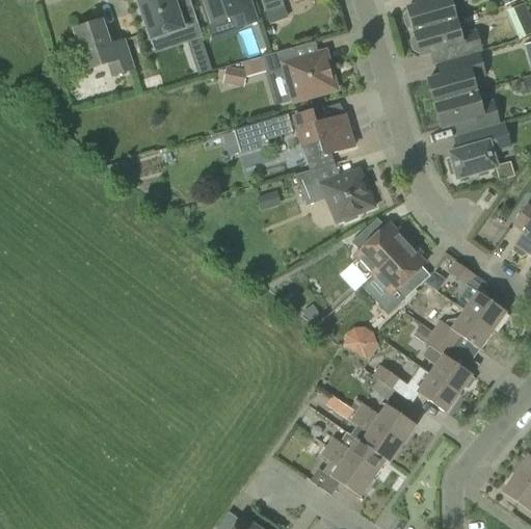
[(179,10),(176,0),(138,0),(151,37),(175,30),(180,43),(202,35),(192,6),(179,10)]
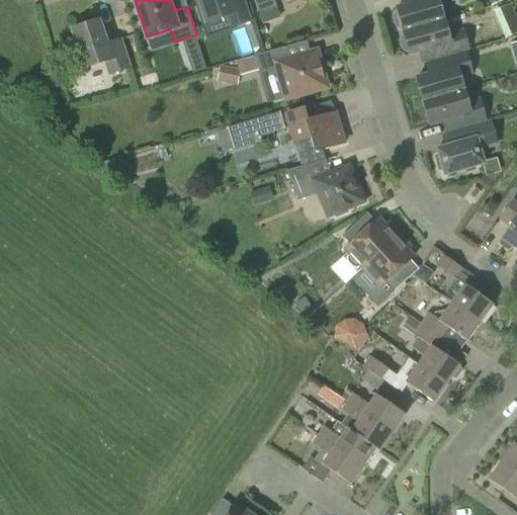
[(195,0),(201,18),(205,17),(207,21),(226,14),(230,26),(253,18),(246,0),(195,0)]
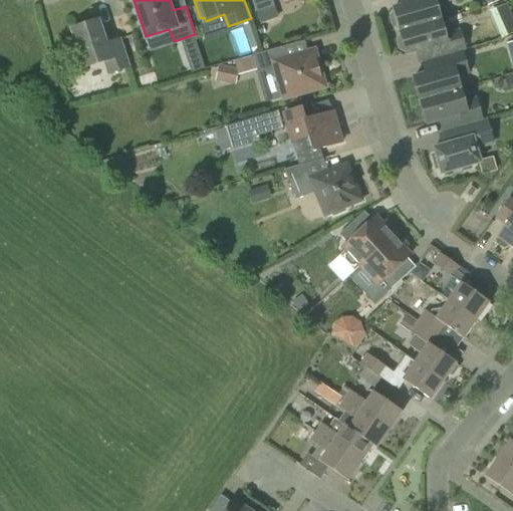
[(254,0),(258,11),(276,5),(274,0),(254,0)]
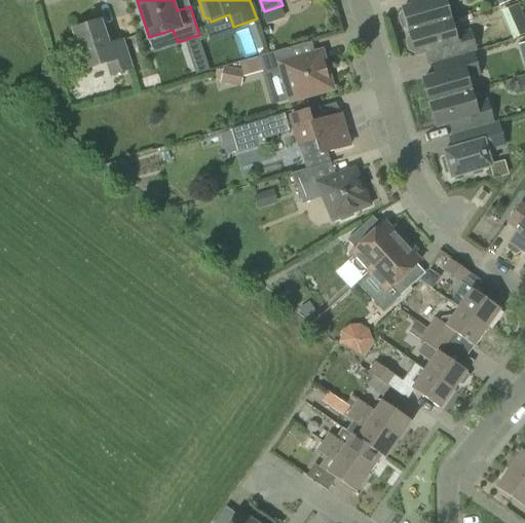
[(410,30),(452,19),(447,2),(455,0),(412,0),(413,3),(404,6),(410,30)]
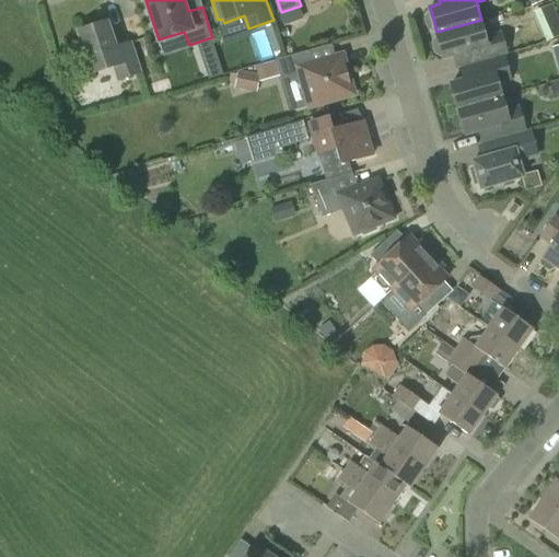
[(540,31),(558,25),(558,23),(549,1),(531,8),(540,31)]
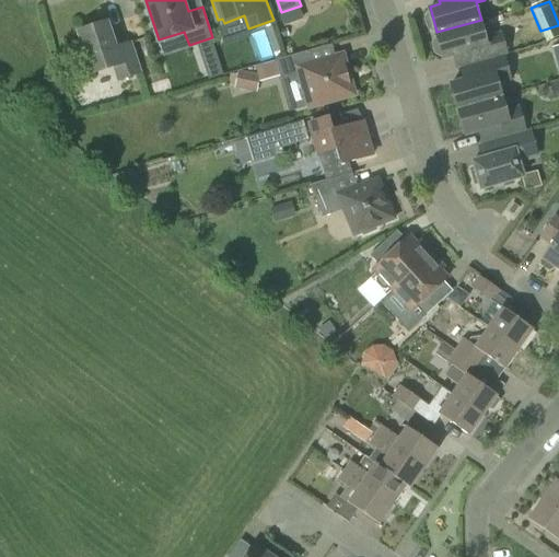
[(484,59),(504,54),(508,53),(501,32),(486,36),(481,20),(437,32),(444,57),(477,48),(480,60),(484,59)]
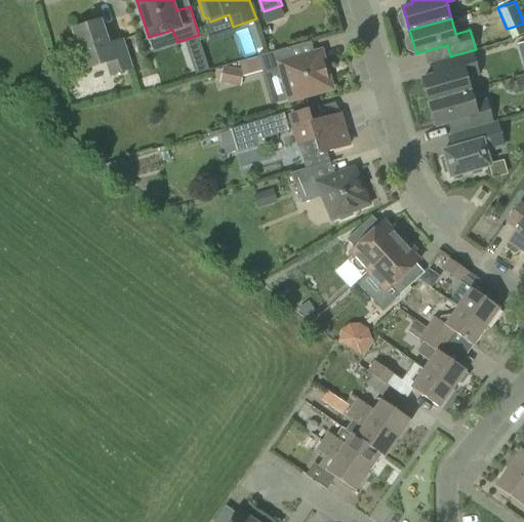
[(109,42),(101,19),(74,28),(86,67),(107,59),(111,73),(132,67),(122,38),(109,42)]
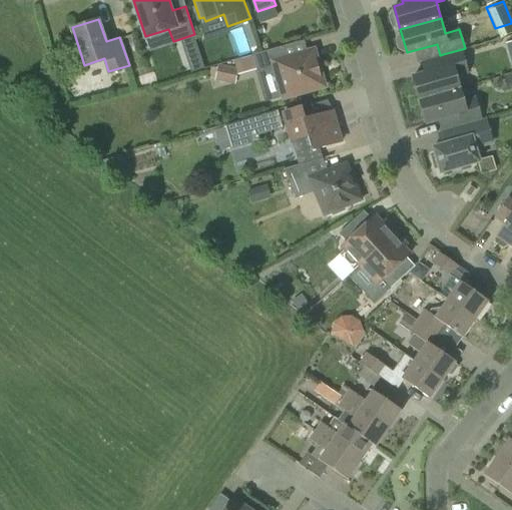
[(284,58),(281,45),(253,53),(259,71),(277,66),(285,95),(324,84),(314,49),(284,58)]
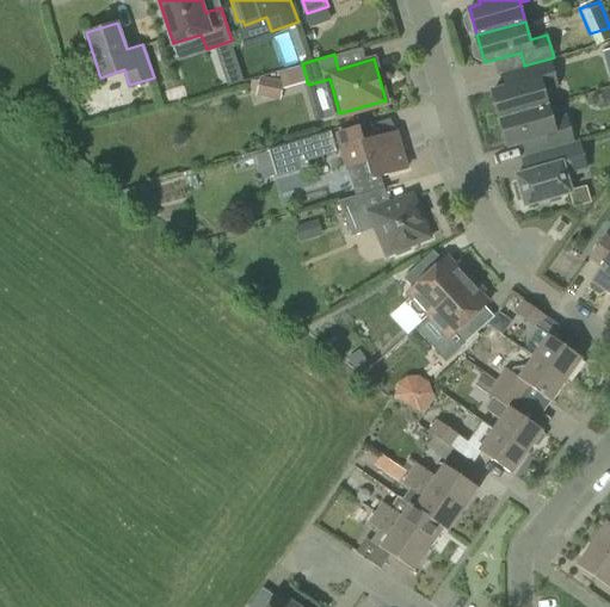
[(500,117),(549,104),(544,90),(559,86),(550,59),(528,64),(531,79),(493,90),(500,117)]
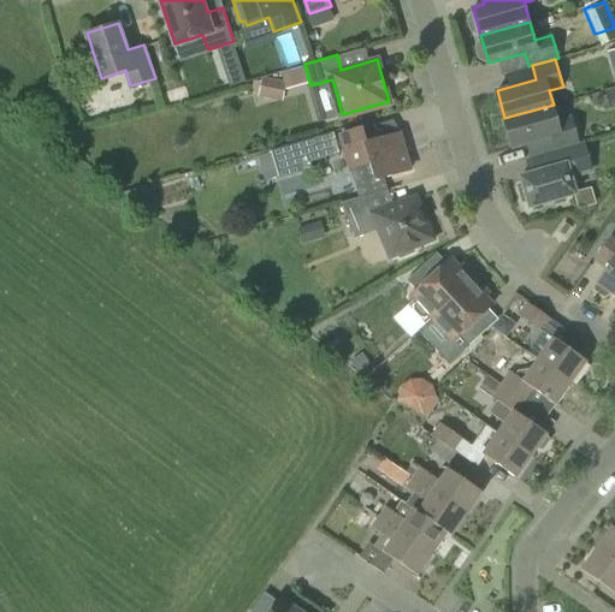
[(282,100),(287,81),(262,76),(259,95),(282,100)]
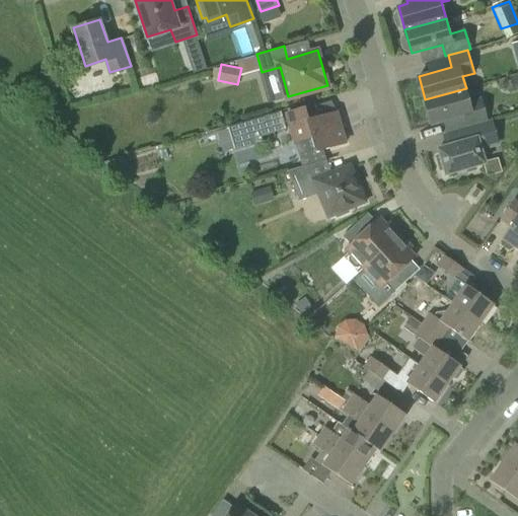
[(468,126),(488,120),(482,96),(469,99),(466,88),(425,99),(432,123),(465,114),(468,126)]
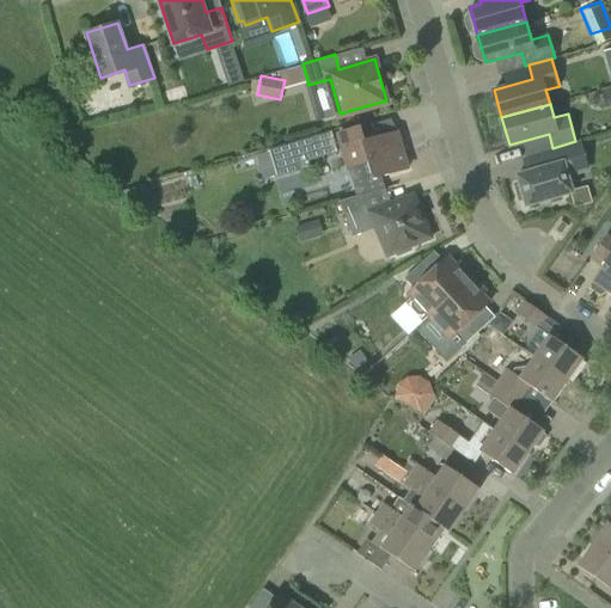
[(365,141),(360,127),(338,133),(348,165),(368,160),(373,177),(408,167),(397,131),(365,141)]
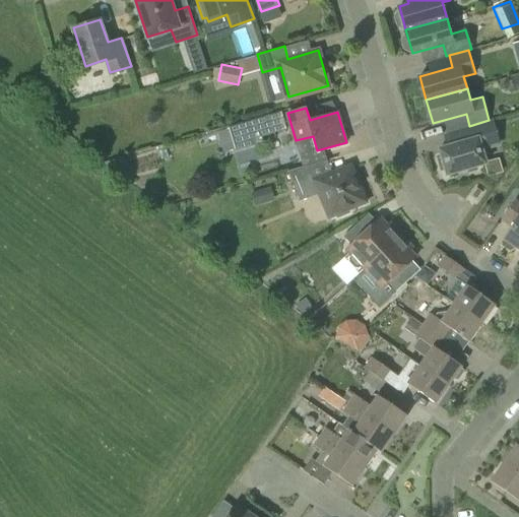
[(282,130),(276,112),(249,120),(230,125),(237,148),(256,143),(264,141),(262,136),(282,130)]
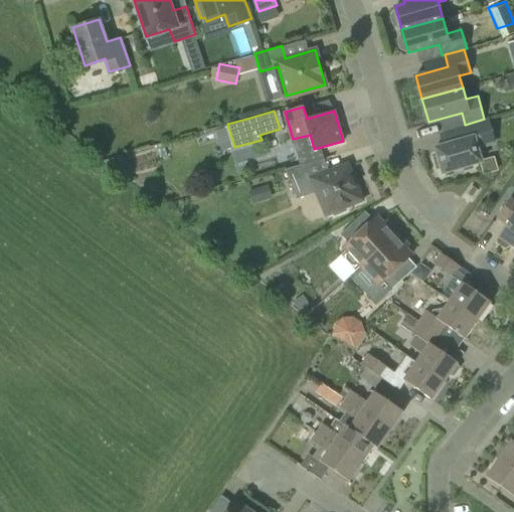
[(484,119),(465,125),(464,125),(467,137),(436,147),(443,172),(482,161),(478,147),(486,144),(484,134),(492,132),(488,118),(484,119)]
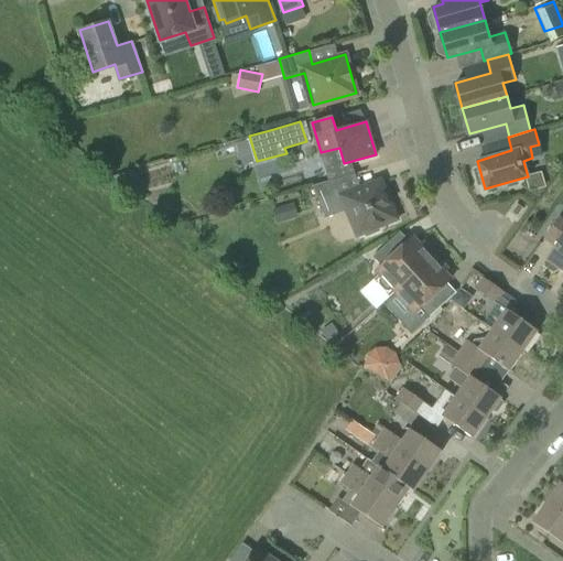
[(361,186),(355,172),(313,184),(326,217),(346,208),(357,235),(398,218),(381,177),(361,186)]
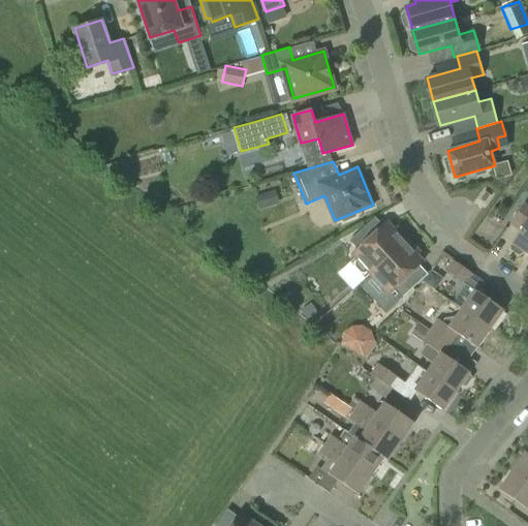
[(488,246),(518,206),(501,194),(472,235),(488,246)]
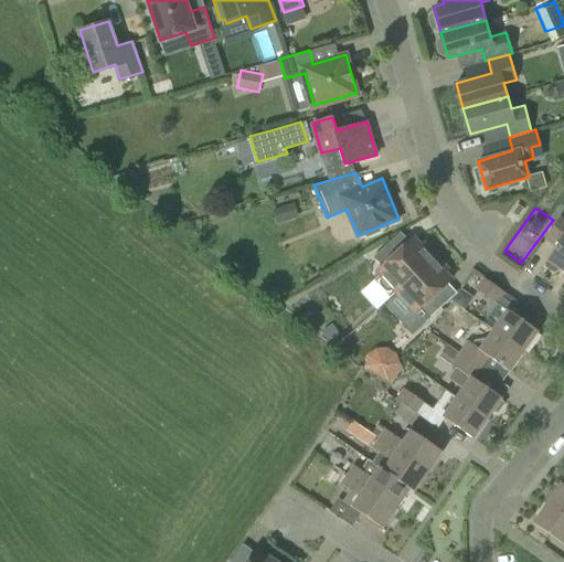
[(563,216),(560,214),(544,239),(555,246),(545,260),(563,272),(563,216)]
